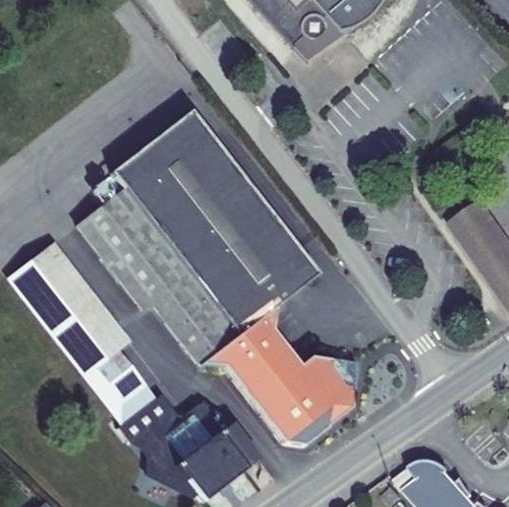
[(259,0),(303,44),(314,35),(319,37),(327,35),(332,30),(334,26),(331,18),(333,14),(347,27),(359,24),(374,16),(386,3),(387,0),(259,0)]
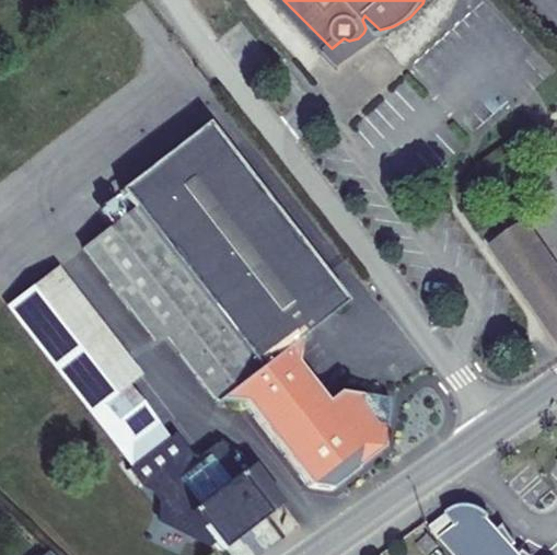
[(211,120),(124,188),(137,205),(262,366),(356,469),(361,464),(361,461),(383,444),(395,394),(344,389),(332,399),(301,360),(304,336),(333,314),(252,209),(269,195),(211,120)]
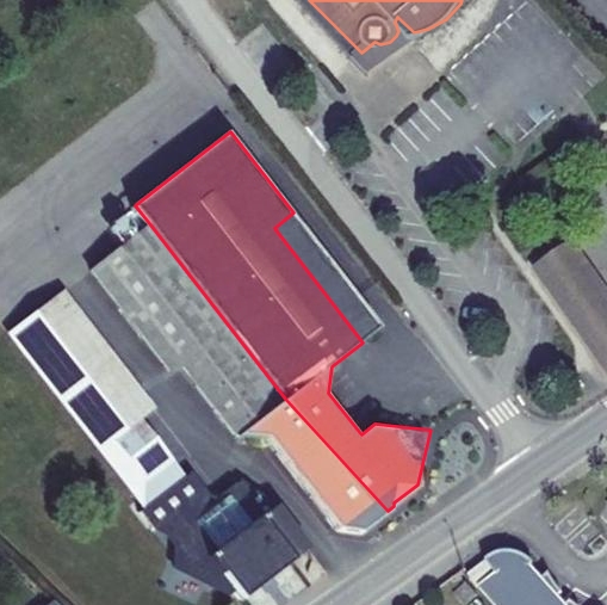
[(382,328),(293,213),(274,228),(363,343),(382,328)]
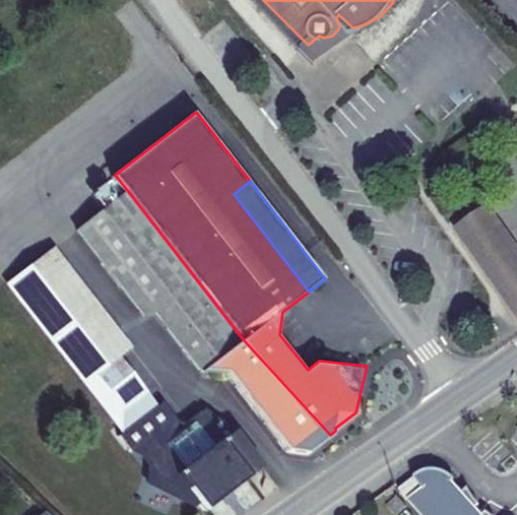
[(243,339),(127,190),(77,228),(124,286),(162,259),(243,339)]
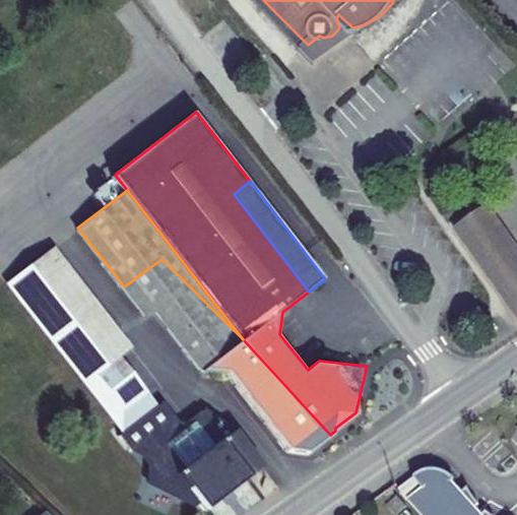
[(456,224),(516,311),(516,245),(487,203),(456,224)]
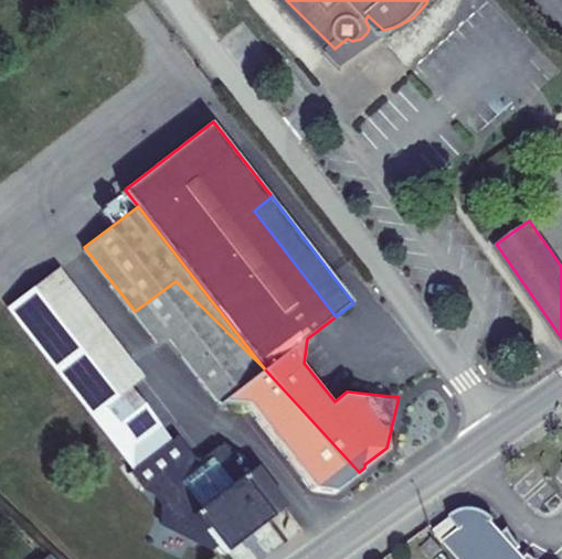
[(144,375),(109,330),(59,267),(10,305),(122,449),(159,420),(131,384),(144,375)]
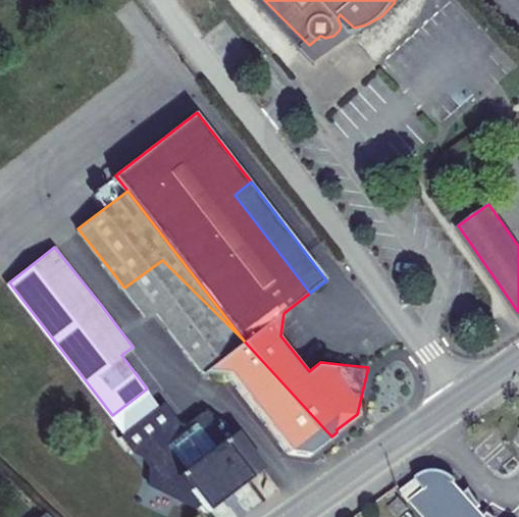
[(203,372),(244,341),(162,260),(124,288),(148,318),(156,311),(203,372)]
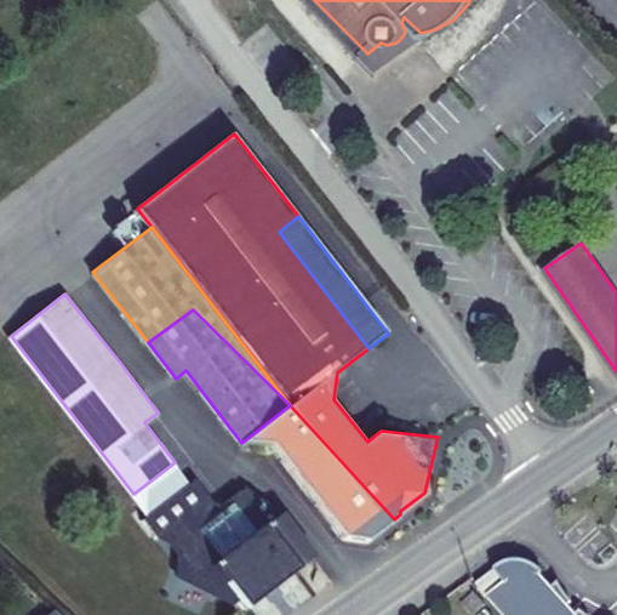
[(371,537),(394,519),(290,405),(241,443),(275,443),(346,533),(371,537)]
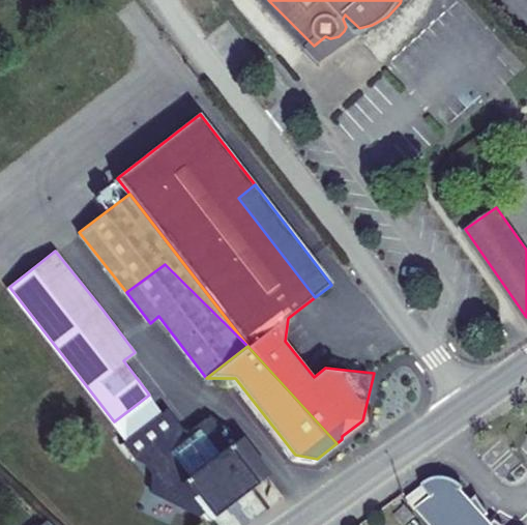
[(160,409),(149,395),(114,421),(125,436),(139,426),(160,409)]
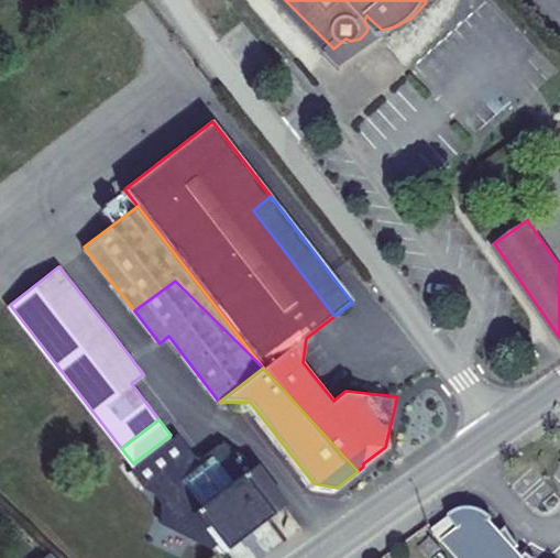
[(223,550),(272,512),(217,441),(216,440),(196,457),(175,430),(171,435),(147,452),(133,463),(128,468),(141,484),(146,480),(161,499),(154,517),(210,542),(215,539),(223,550)]
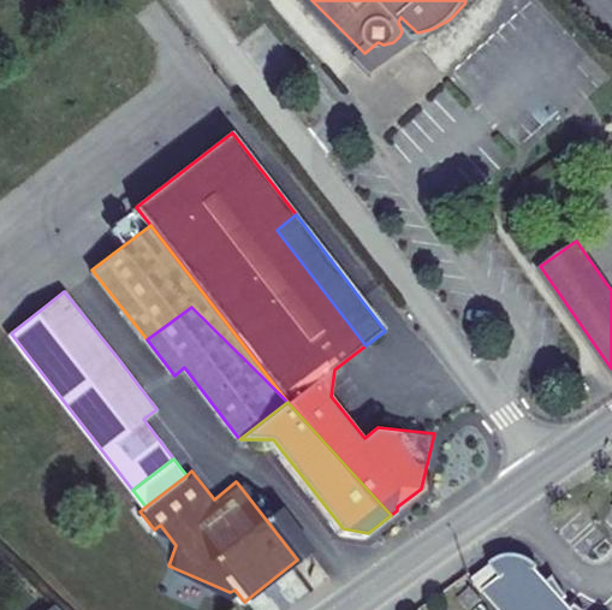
[(237,483),(297,560),(312,548),(278,504),(242,478),(237,483)]
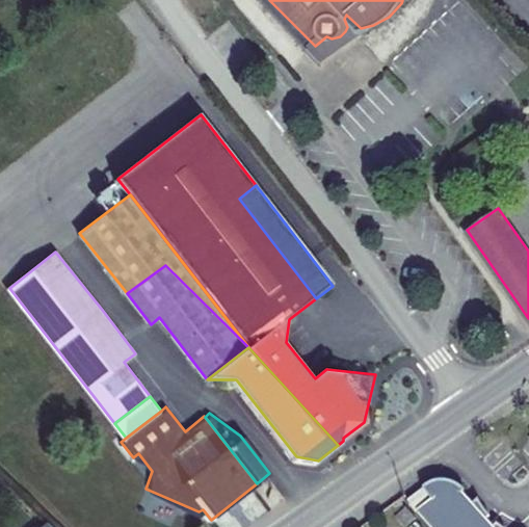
[(441,498),(469,526),(528,526),(526,526),(521,521),(525,517),(518,509),(513,512),(506,505),(509,501),(497,484),(491,490),(480,478),(483,475),(472,465),(464,464),(450,467),(428,486),(440,498),(441,498)]
